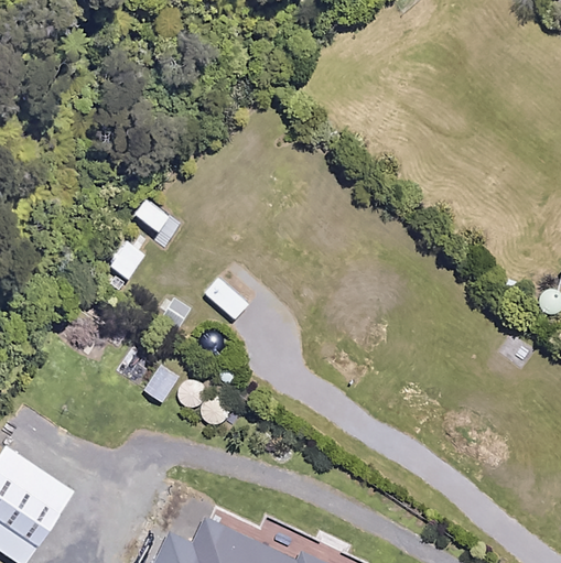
[(147,255),(123,239),(106,266),(129,280),(147,255)]
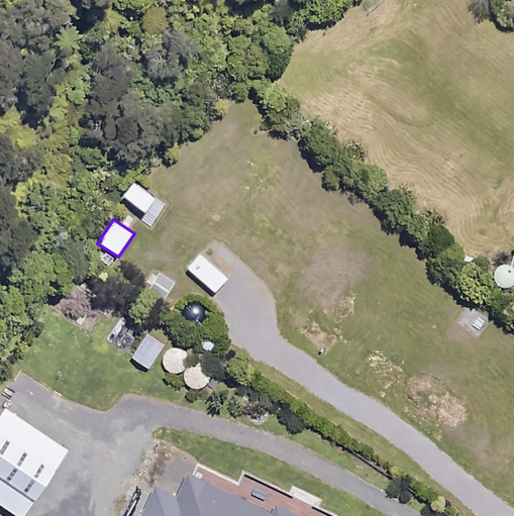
[(513,283),(513,265),(505,263),(496,267),(493,275),(497,283),(506,287),(513,283)]
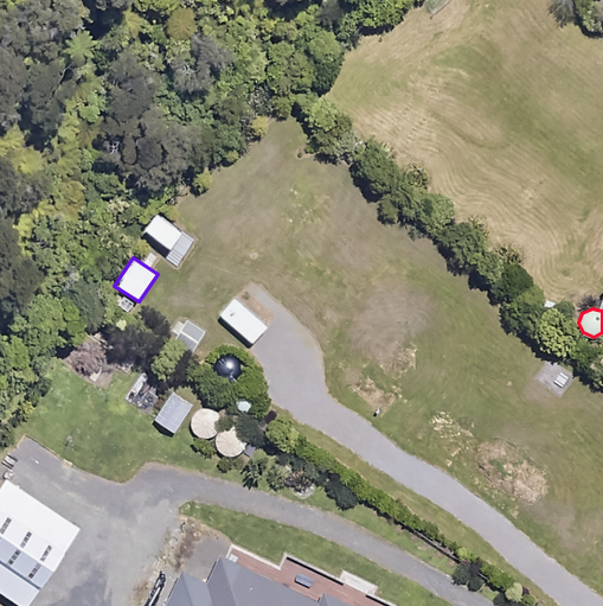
[(127,351),(98,330),(71,368),(101,389),(127,351)]
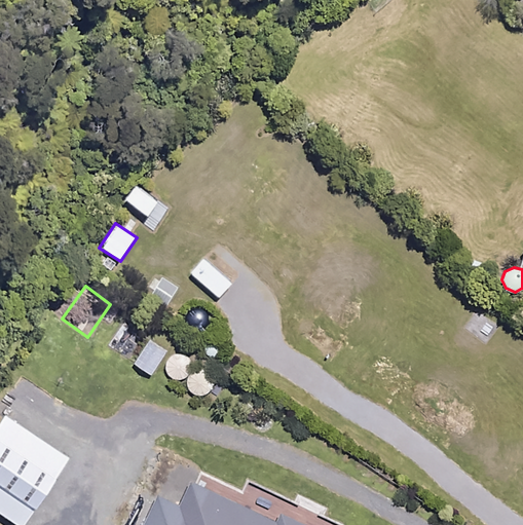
[(167,350),(149,340),(136,363),(154,373),(167,350)]
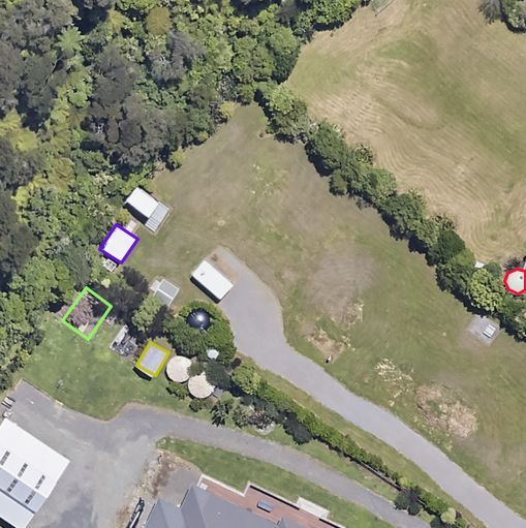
[(189,378),(192,369),(188,360),(178,355),(167,360),(164,369),(168,378),(179,382),(189,378)]
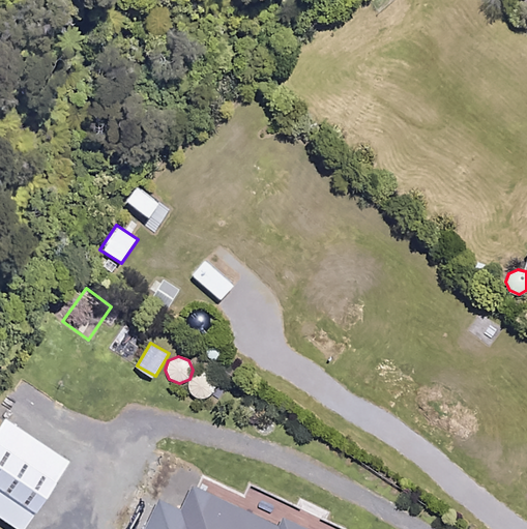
[(192,393),(203,402),(215,400),(224,388),(222,377),(210,369),(196,372),(189,382),(192,393)]
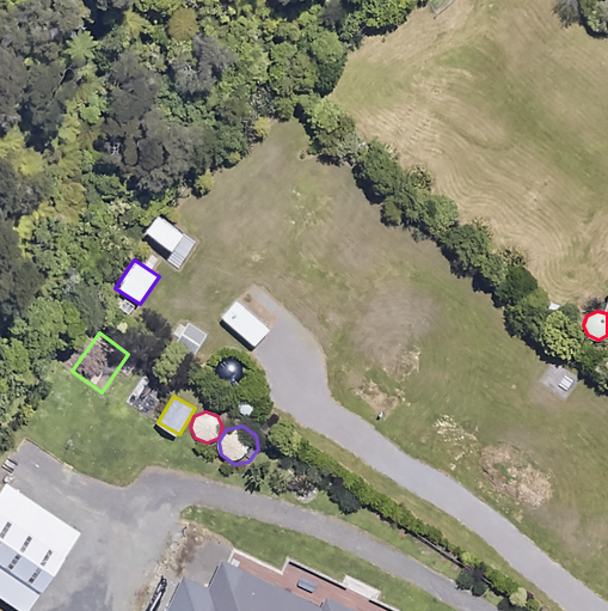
[(30,610),(81,532),(5,482),(0,488),(0,594),(24,610),(30,610)]
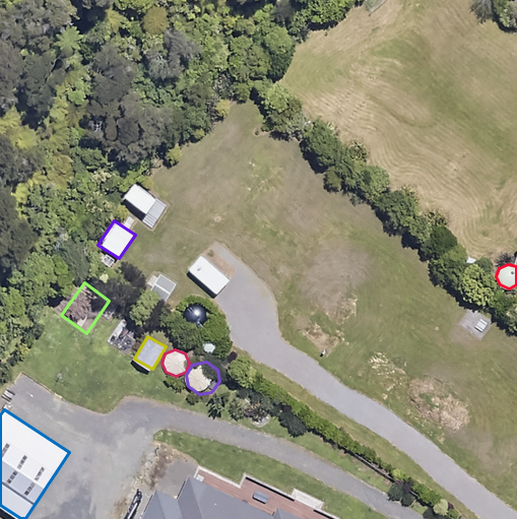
[(280,517),(193,477),(182,501),(159,491),(146,518),(301,518),(283,511),(280,517)]
